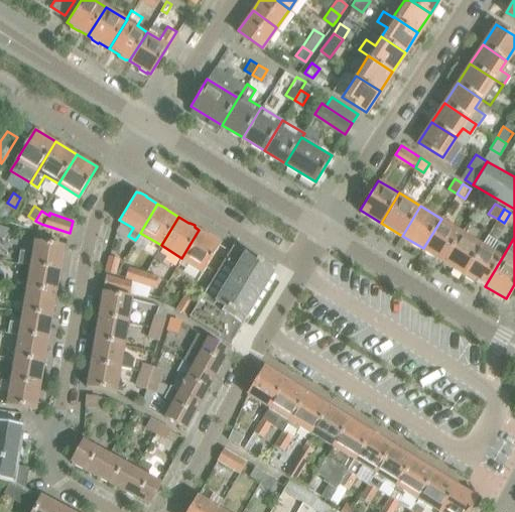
[(423,248),(443,261),(462,231),(441,219),(423,248)]
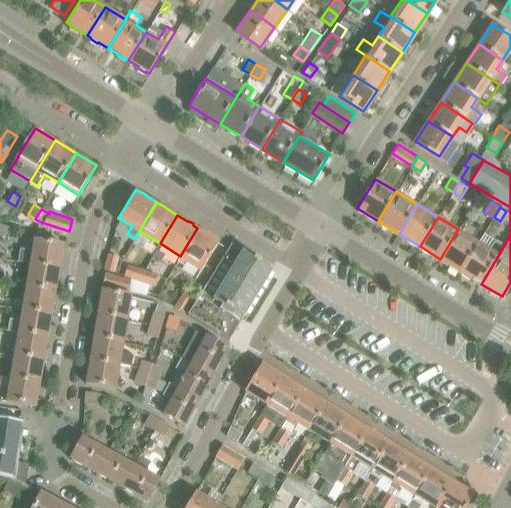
[(0,221),(0,233),(9,236),(12,225),(0,221)]
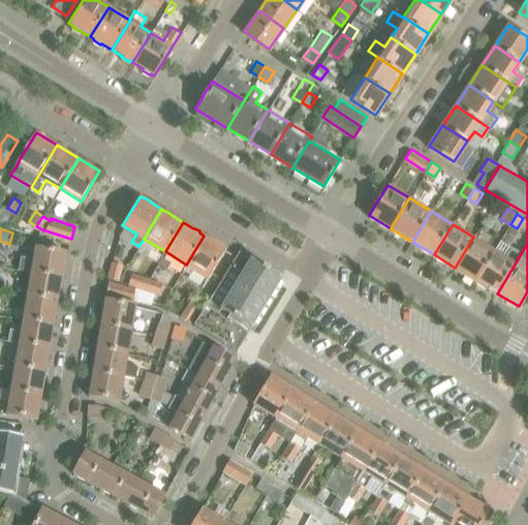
[(204,236),(186,265),(184,269),(190,273),(193,269),(207,278),(225,248),(221,246),(220,244),(215,241),(214,242),(204,236)]
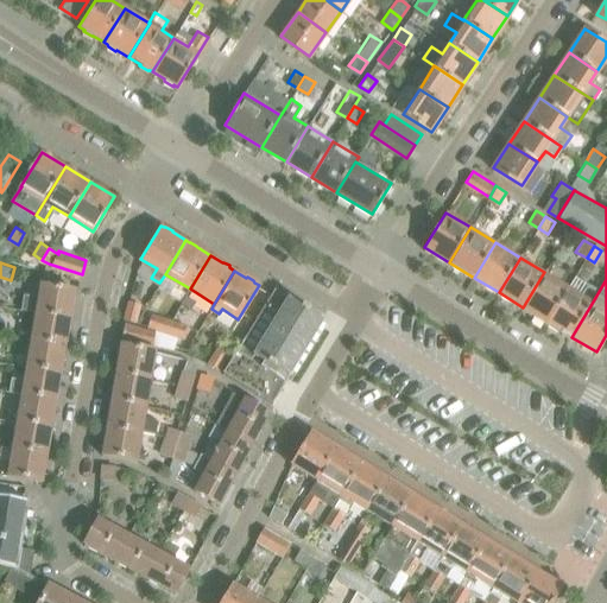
[(523,308),(548,322),(569,287),(544,272),(523,308)]
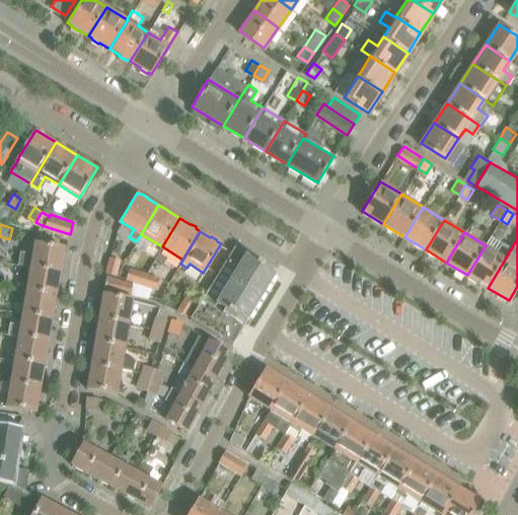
[(31,264),(30,266),(60,271),(65,245),(35,240),(33,252),(20,249),(18,261),(31,264)]
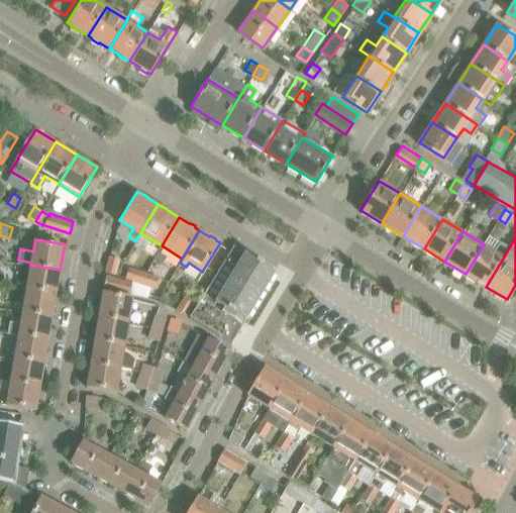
[(231,340),(276,270),(234,244),(191,315),(231,340)]
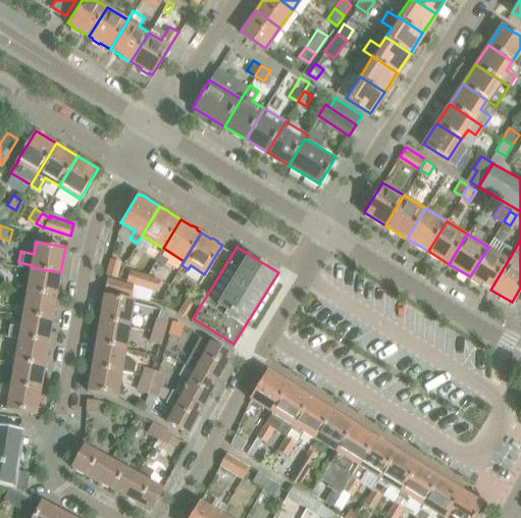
[(509,259),(488,247),(470,276),(490,290),(509,259)]
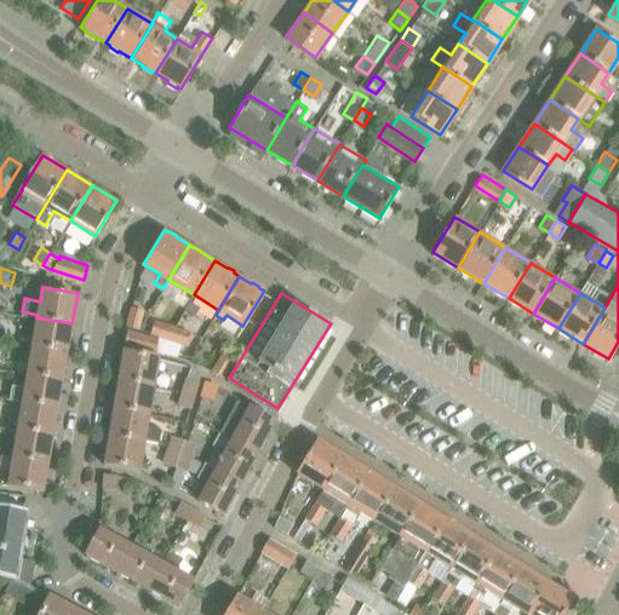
[(139,327),(143,309),(131,305),(126,323),(139,327)]
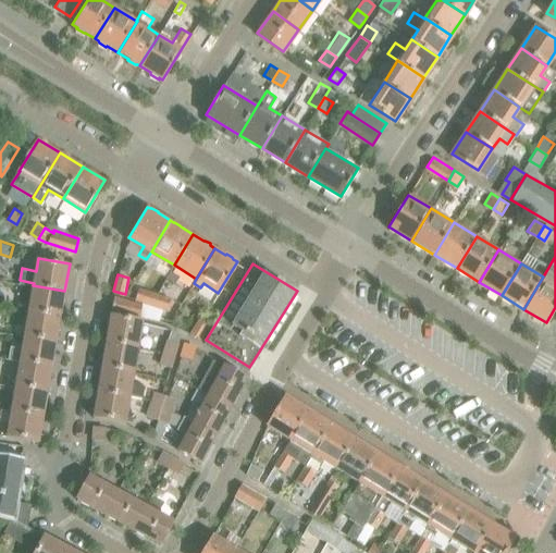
[(33,285),(28,310),(60,316),(64,291),(33,285)]
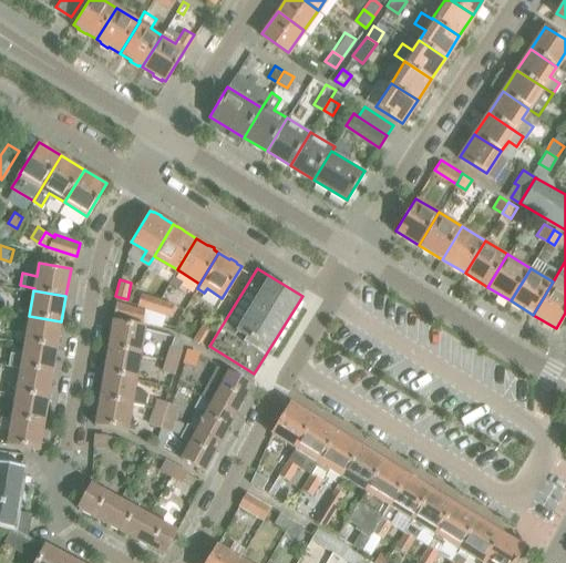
[(139,304),(155,308),(158,298),(142,293),(139,304)]
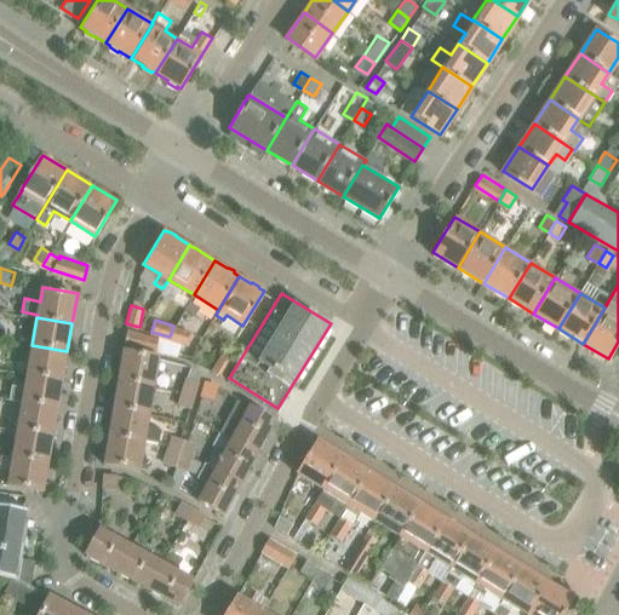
[(190,331),(173,326),(170,337),(187,342),(190,331)]
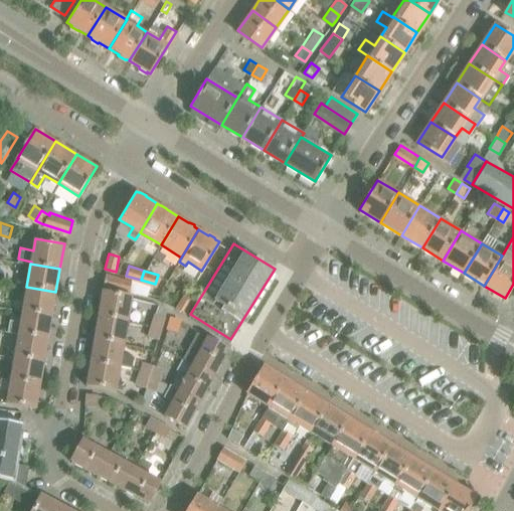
[(130,290),(132,281),(106,274),(104,286),(130,290)]
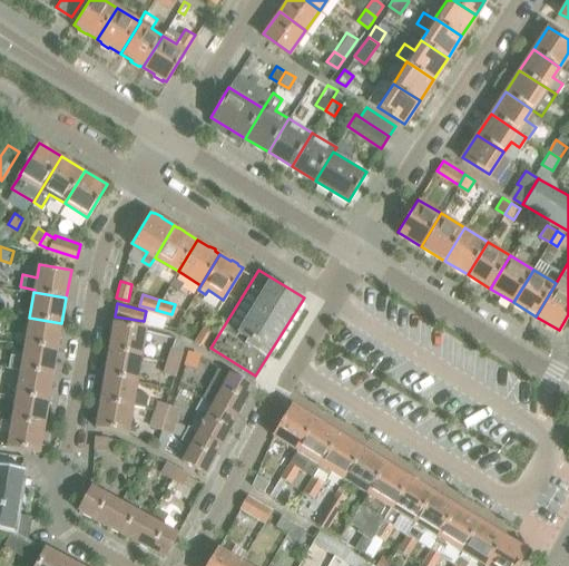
[(29,318),(25,343),(57,349),(61,323),(29,318)]
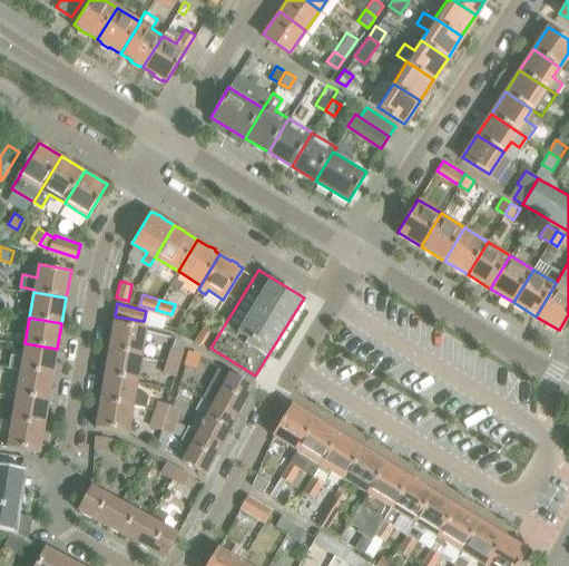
[(114,322),(109,348),(141,353),(146,328),(114,322)]
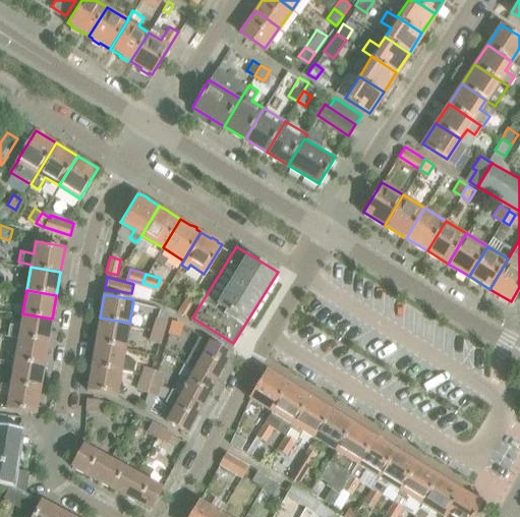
[(186,314),(194,301),(186,296),(178,309),(186,314)]
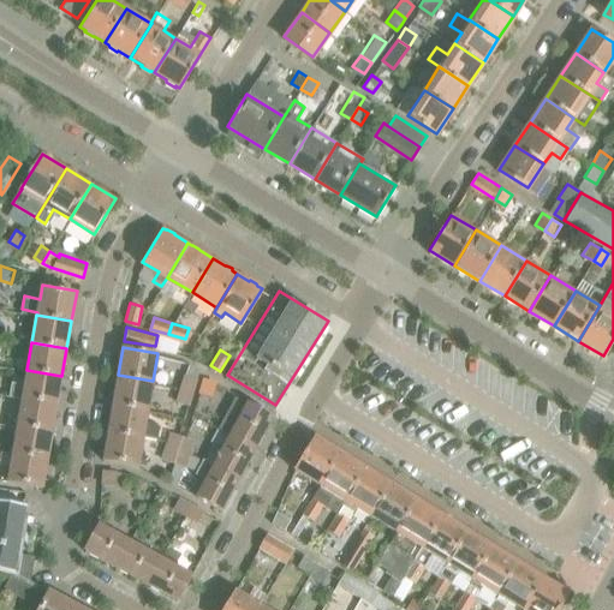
[(189,362),(185,372),(197,376),(200,369),(189,362)]
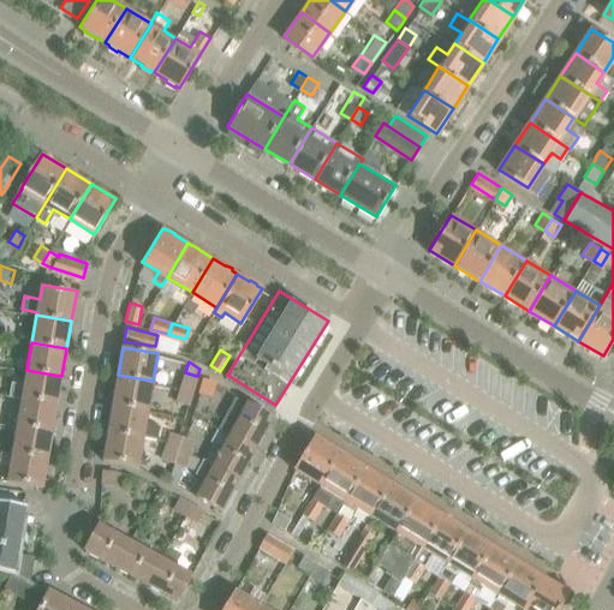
[(22,396),(22,398),(57,404),(61,376),(27,370),(24,383),(12,381),(10,394),(22,396)]
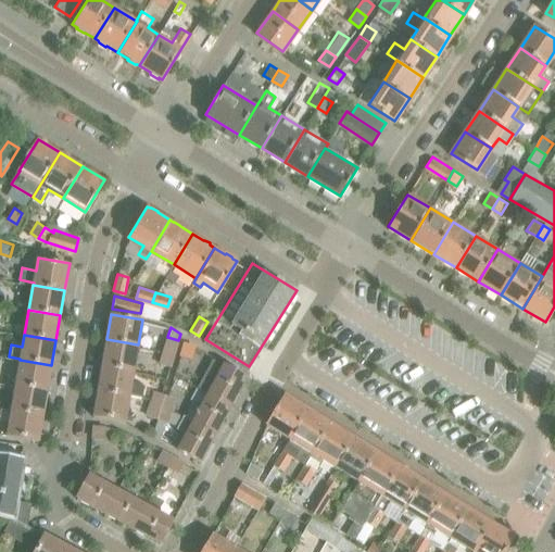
[(165,337),(162,349),(175,351),(178,340),(167,337),(165,337)]
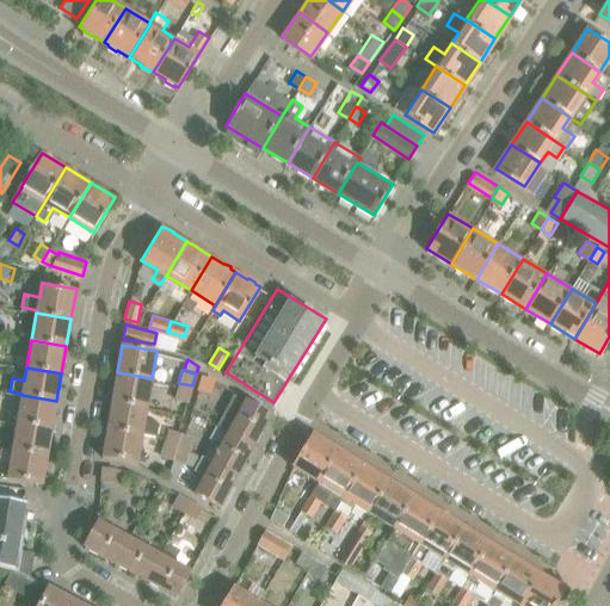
[(117,372),(112,400),(147,406),(152,378),(117,372)]
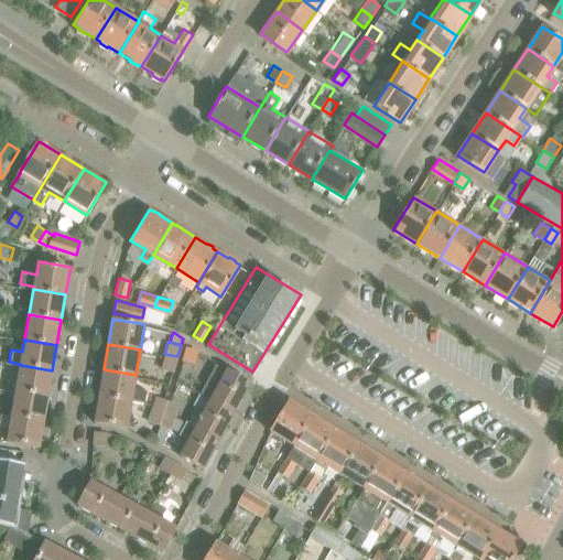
[(193,361),(196,350),(187,347),(184,357),(193,361)]
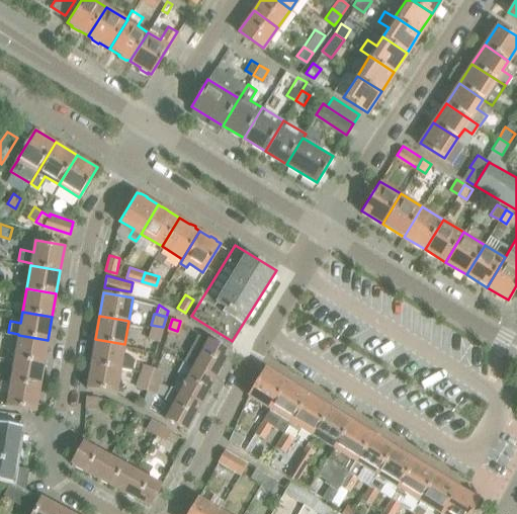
[(158,341),(163,327),(151,325),(147,337),(158,341)]
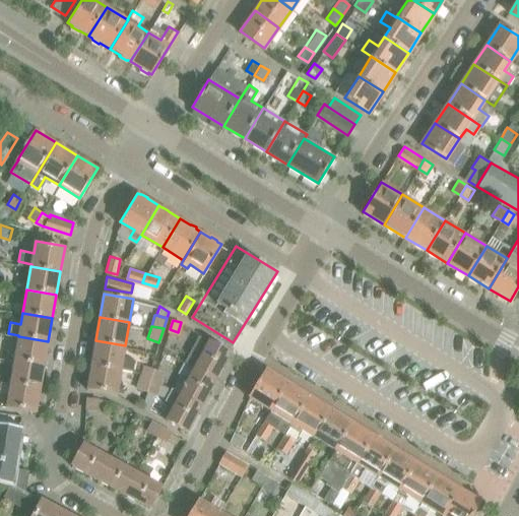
[(200,334),(186,361),(216,377),(231,351),(209,339),(200,334)]
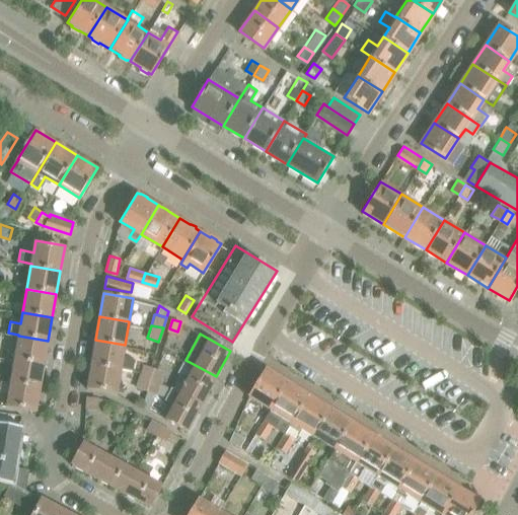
[(18,336),(14,359),(44,364),(48,341),(18,336)]
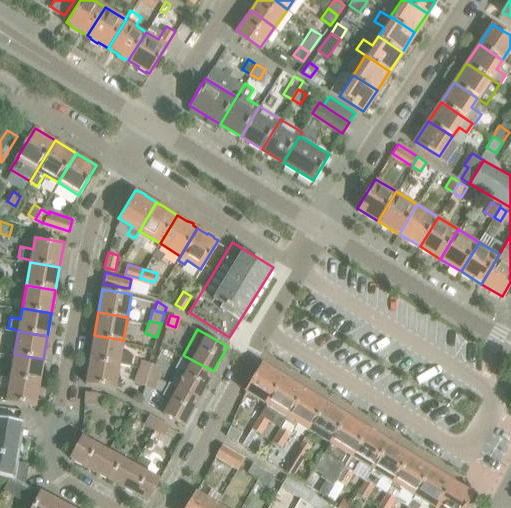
[(122,349),(123,340),(94,335),(90,357),(130,364),(132,351),(122,349)]
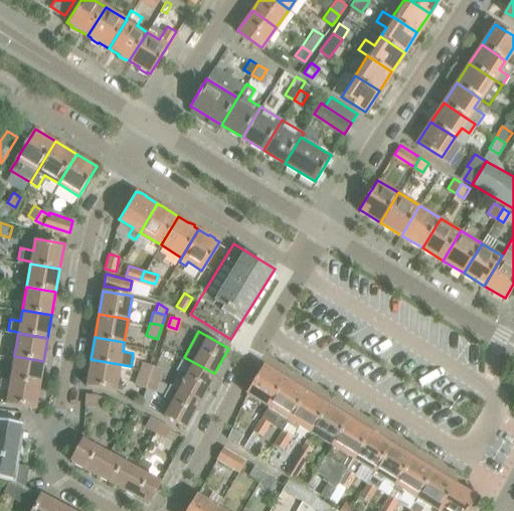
[(14,356),(10,378),(39,383),(43,361),(14,356)]
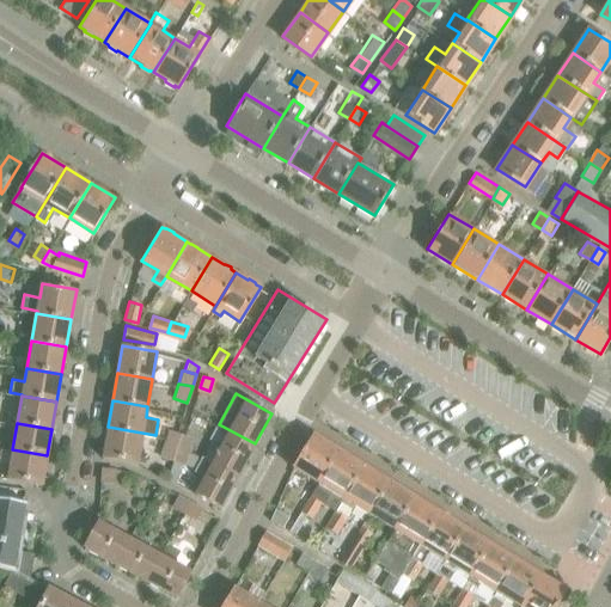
[(219,424),(202,454),(238,474),(255,443),(219,424)]
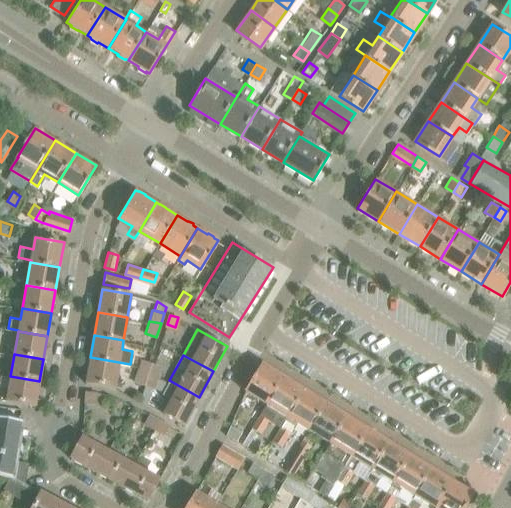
[(138,366),(130,364),(90,357),(86,381),(115,386),(117,373),(135,376),(138,366)]
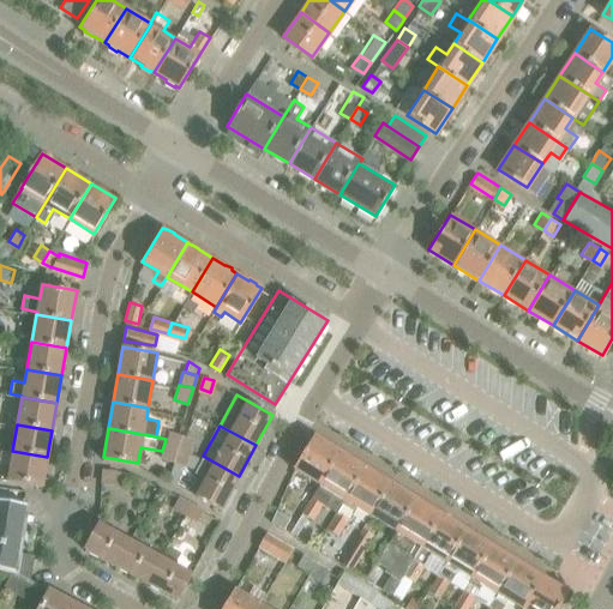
[(169,430),(166,442),(178,446),(181,434),(169,430)]
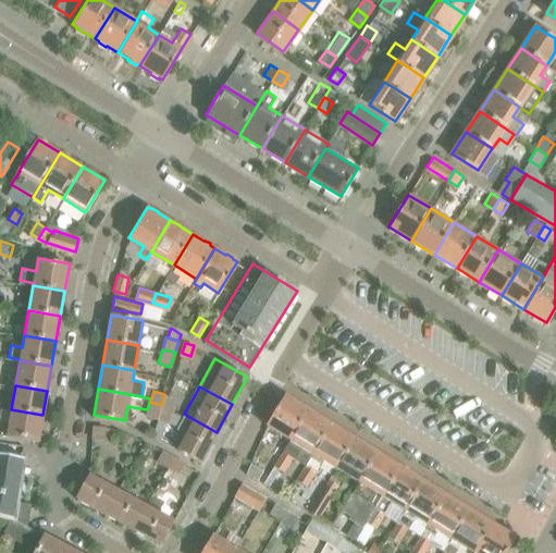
[(176,397),(164,394),(161,405),(172,409),(176,397)]
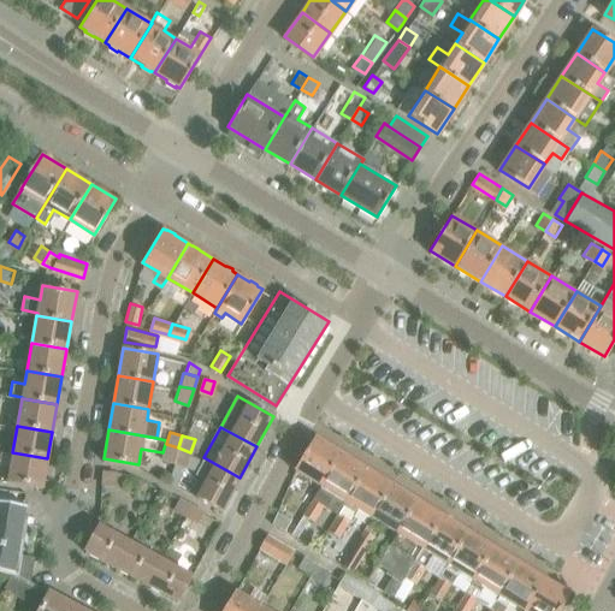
[(296,468),(321,484),(342,451),(317,435),(296,468)]
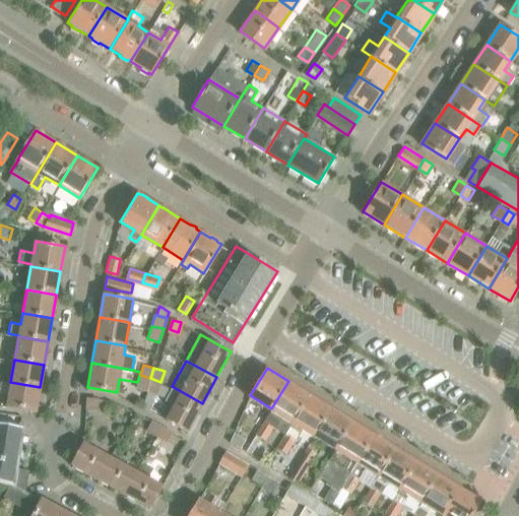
[(140,375),(136,388),(146,391),(150,378),(140,375)]
